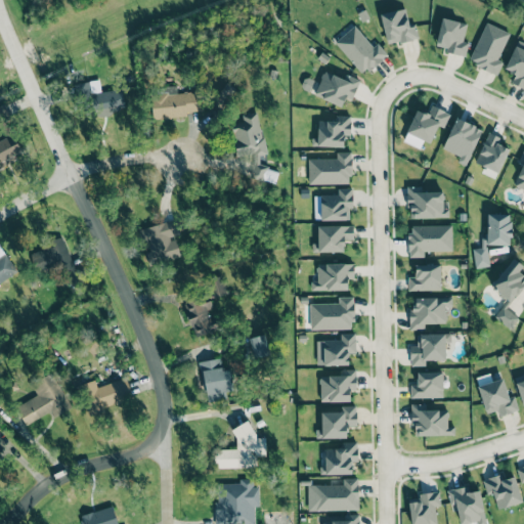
[(386,44),(418,39),(416,24),(407,25),(405,9),(382,13),(386,44)]
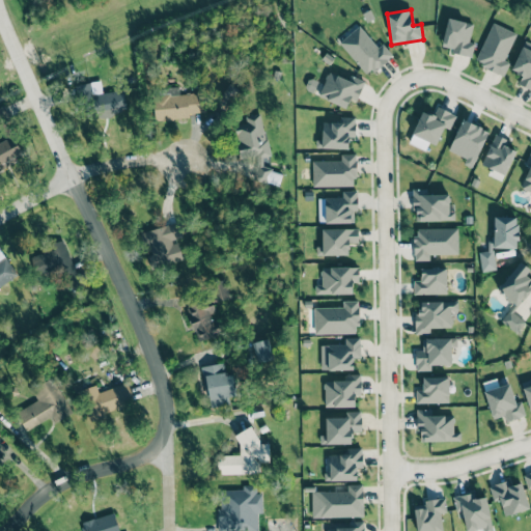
[(469,42),(473,24),(448,18),(441,49),(471,56),(475,43),(469,42)]
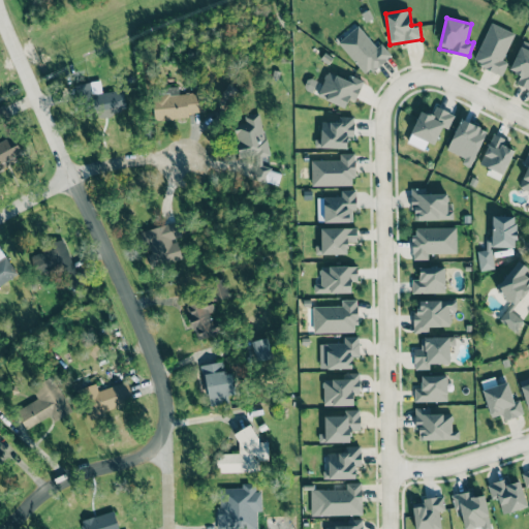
[(514,31),(488,23),(474,64),(503,73),(507,62),(504,60),(514,31)]
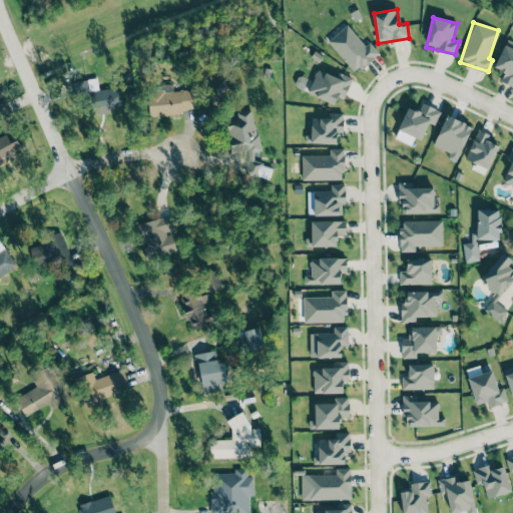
[(378,52),(369,43),(367,45),(345,25),(328,43),(358,73),(378,52)]
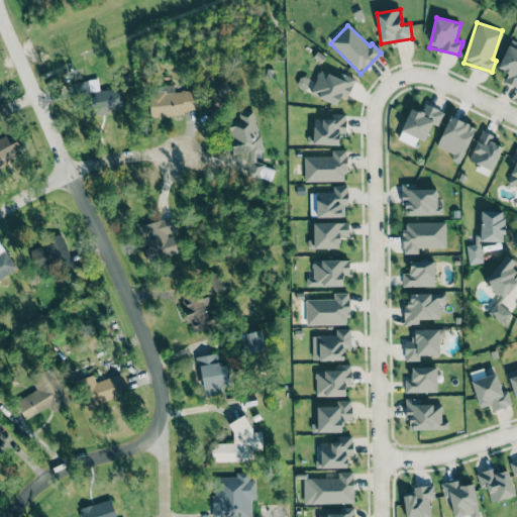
[(498,69),(508,73),(504,81),(516,87),(516,48),(508,45),(498,69)]
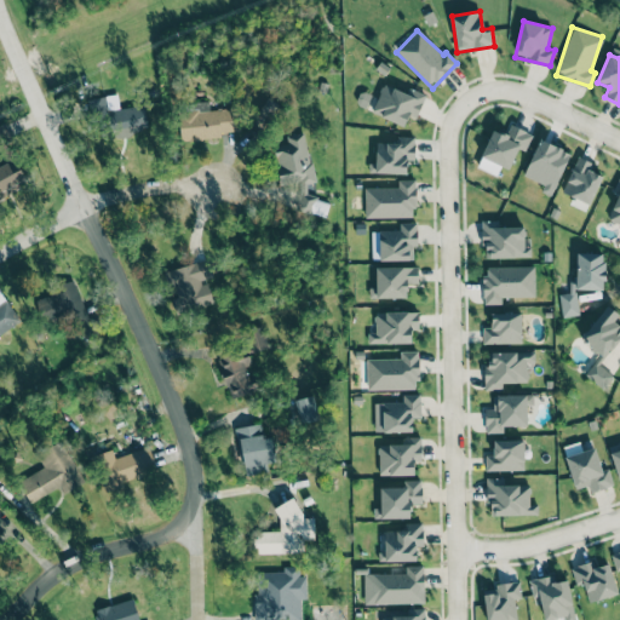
[(372,113),(405,126),(409,115),(415,119),(426,95),(409,89),(407,95),(384,84),(372,113)]
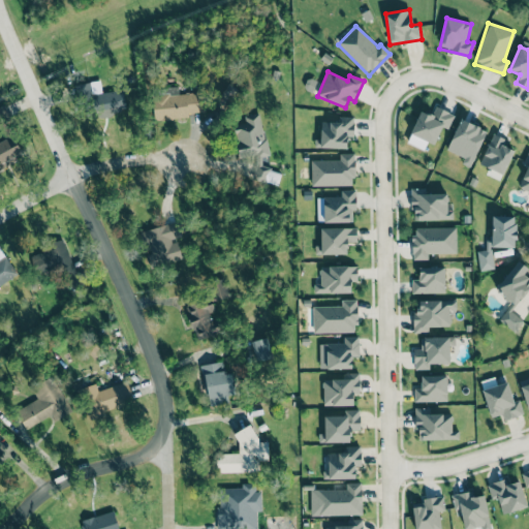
[(101,93),(100,81),(90,83),(90,84),(76,86),(79,98),(93,96),(95,107),(102,106),(103,114),(126,111),(124,90),(101,93)]
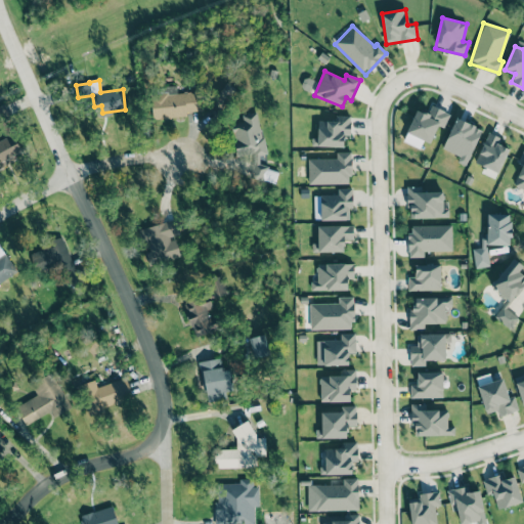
[(203,111),(201,92),(177,93),(176,86),(153,87),(155,119),(187,118),(187,112),(203,111)]
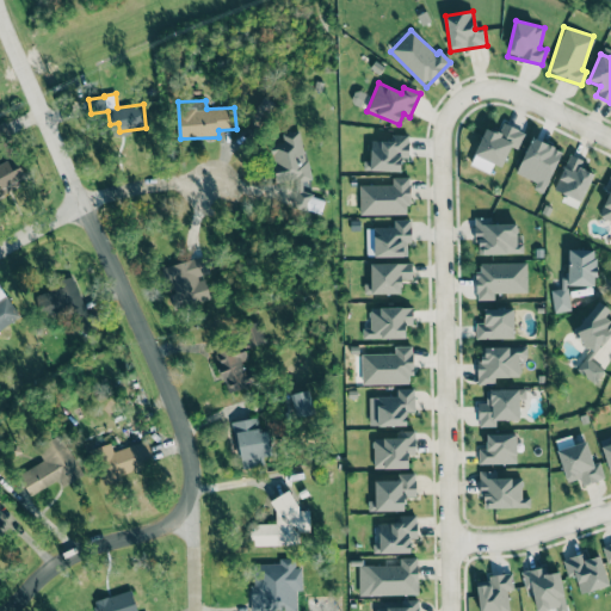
[(485,128),(470,165),(489,173),(494,164),(501,167),(510,146),(517,149),(524,133),(503,123),(498,134),(485,128)]
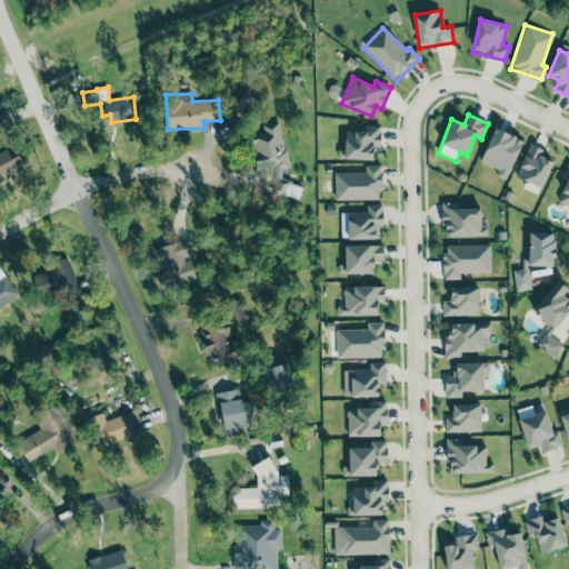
[(0,116),(0,125),(0,130),(9,130),(9,116),(0,116)]
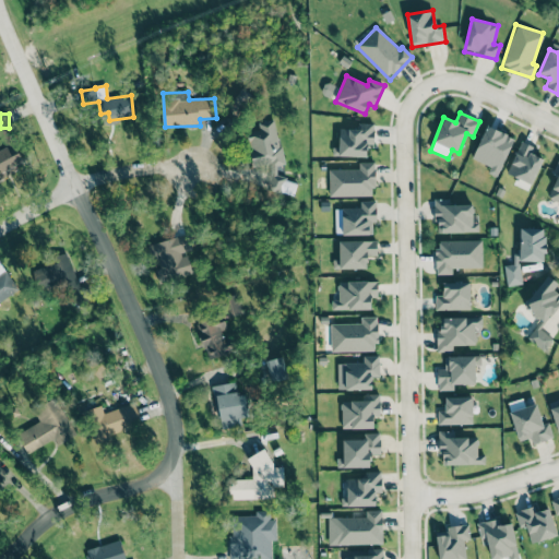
[(252,167),(265,165),(270,193),(287,190),(285,175),(277,177),(276,166),(283,165),(276,119),(258,122),(259,130),(247,132),(252,167)]
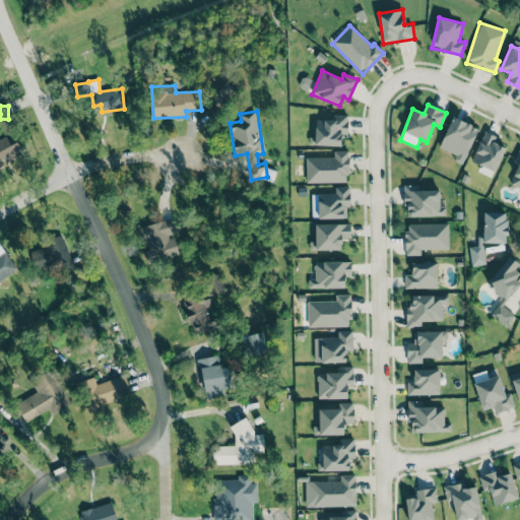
[(347,134),(348,115),(333,115),(333,120),(315,119),(315,137),(310,136),(310,145),(341,146),(341,134),(347,134)]
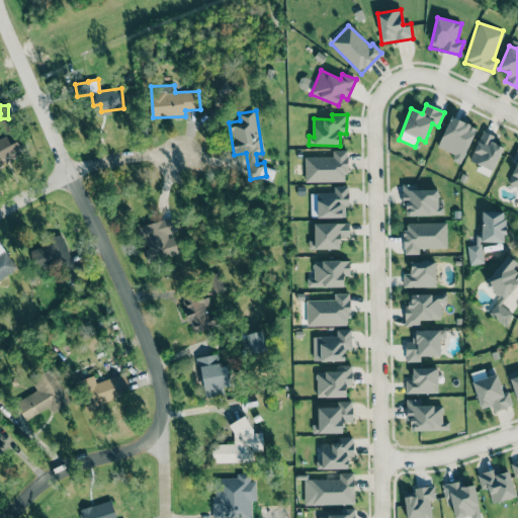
[(460,164),(477,127),(450,116),(437,147),(454,154),(452,160),(460,164)]
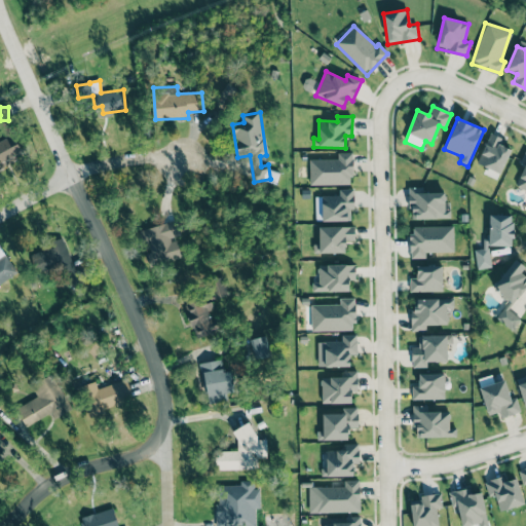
[(477,162),(499,174),(511,149),(501,145),(504,139),(490,133),(477,162)]
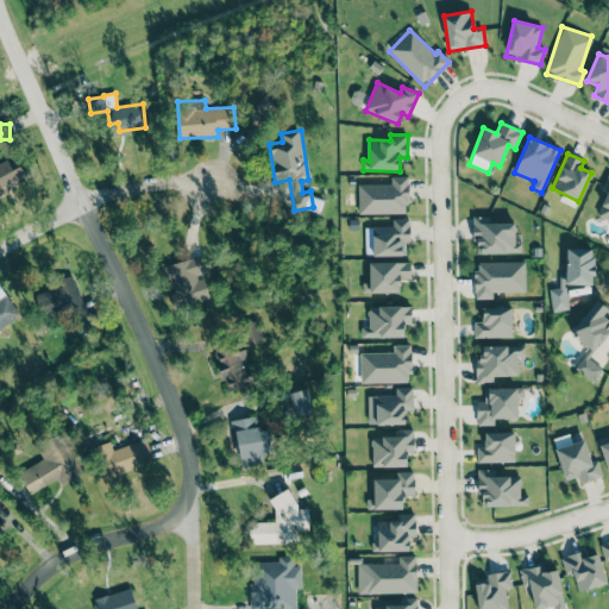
[(0,189),(26,177),(20,165),(12,170),(7,161),(0,163),(0,189)]
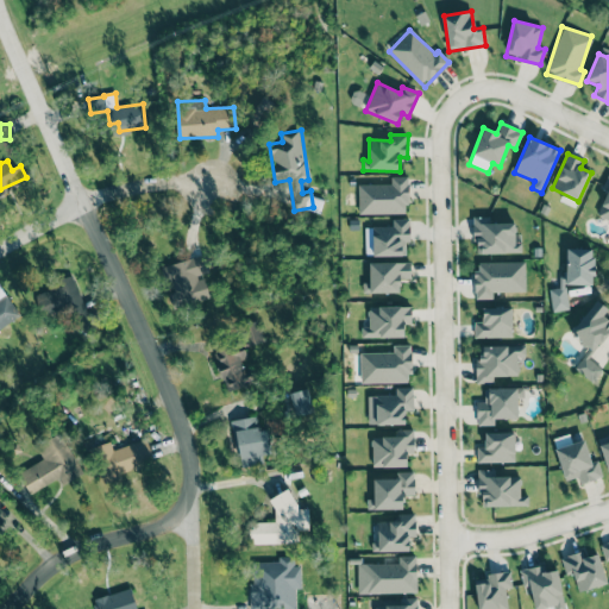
[(608,174),(602,188),(608,190),(597,215),(608,220),(608,174)]
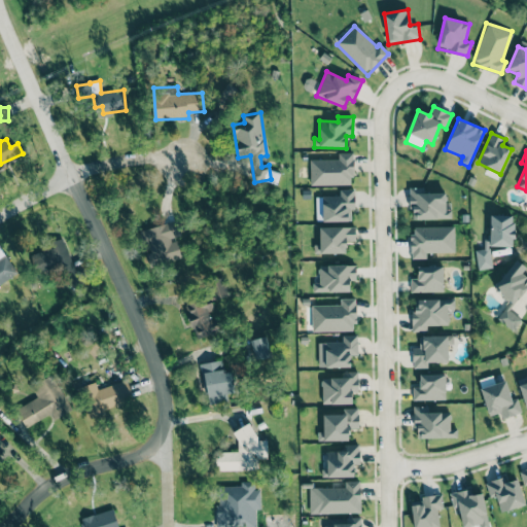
[(310,160),(310,185),(353,184),(353,152),(339,153),(339,160),(310,160)]
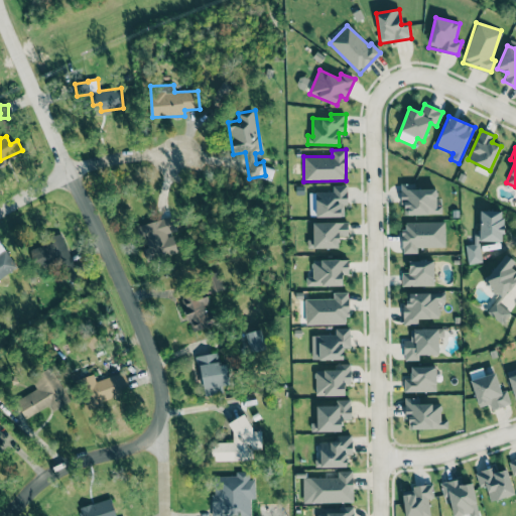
[(441,214),(441,199),(436,199),(436,188),(415,189),(415,183),(401,183),(401,215),(441,214)]
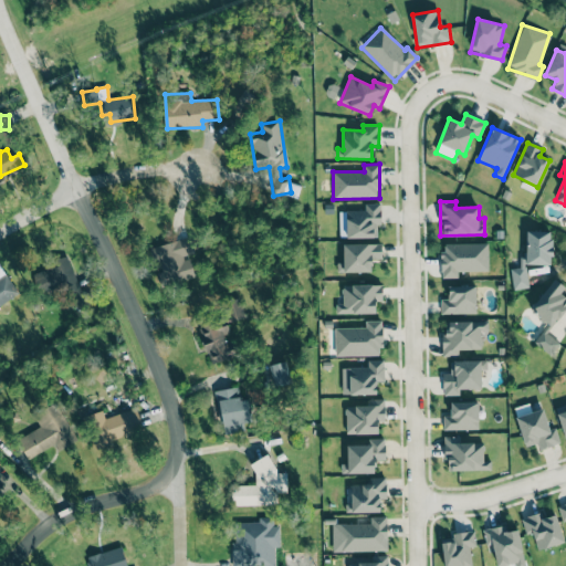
[(339,210),(339,238),(377,238),(377,226),(381,224),(380,202),(364,203),(365,210),(339,210)]
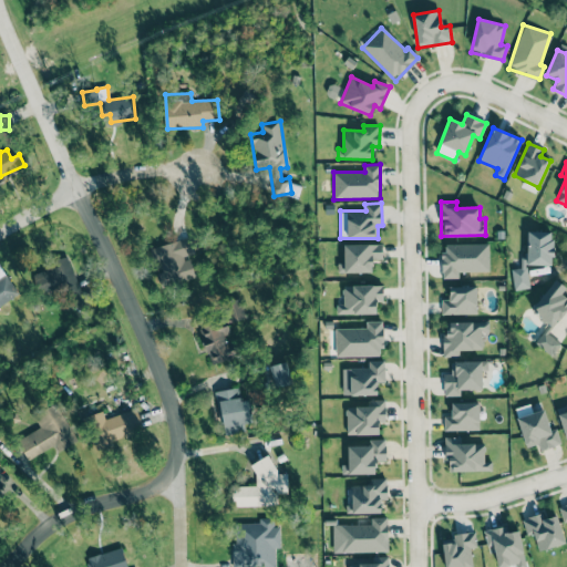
[(513,289),(527,289),(528,265),(553,265),(553,232),(527,232),(526,256),(521,256),(521,269),(513,268),(513,289)]
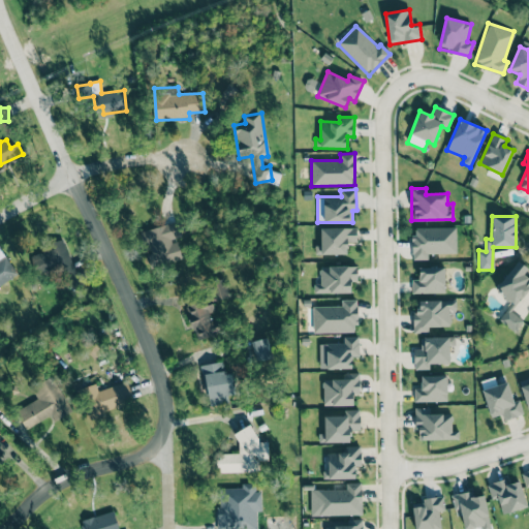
[(143,230),(149,255),(148,255),(151,268),(182,259),(177,239),(182,238),(178,222),(143,230)]
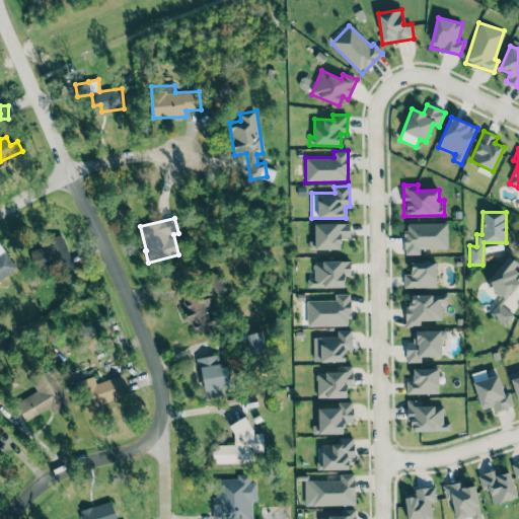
[(420,254),(420,249),(448,248),(447,222),(404,223),(405,254),(420,254)]
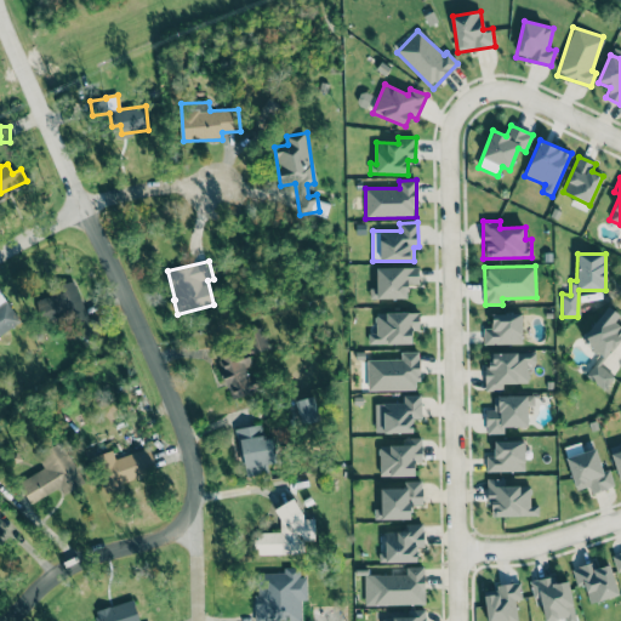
[(376,268),(376,288),(370,289),(370,298),(408,298),(408,284),(420,284),(419,267),(376,268)]
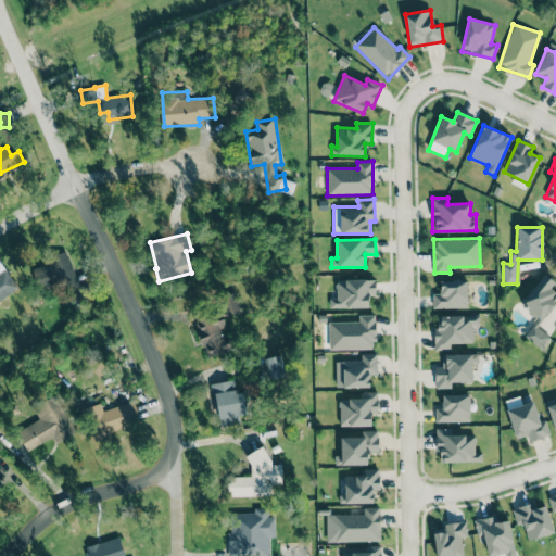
[(41,292),(71,278),(60,256),(30,270),(41,292)]
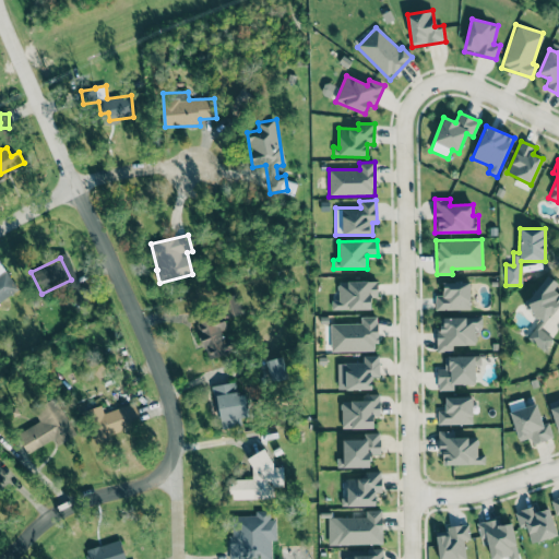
[(0,301),(19,290),(0,261),(0,301)]
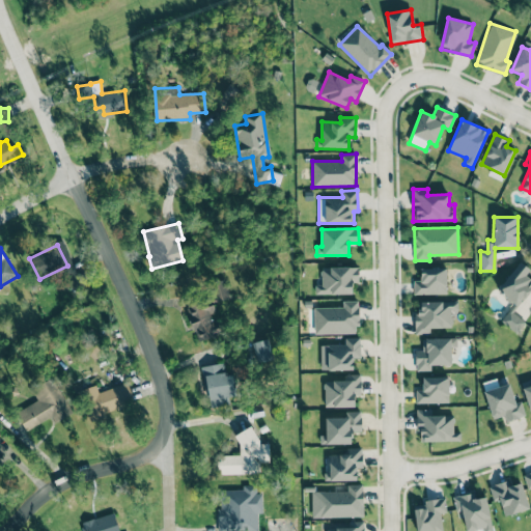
[(501,322),(516,333),(525,322),(513,313),(530,288),(530,279),(526,276),(530,269),(520,261),(498,290),(514,303),(501,322)]
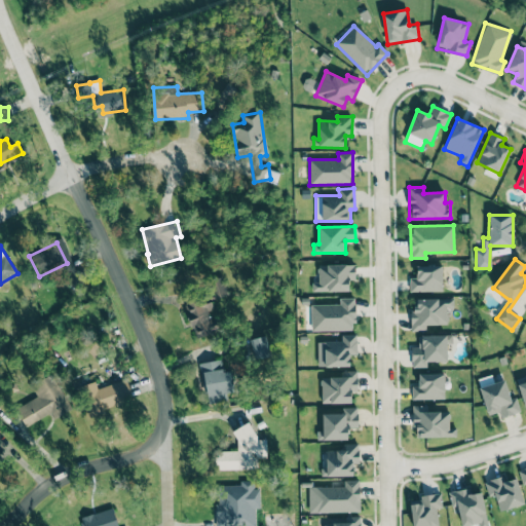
[(348,292),(349,279),(355,279),(355,265),(318,264),(317,283),(312,283),(312,291),(348,292)]
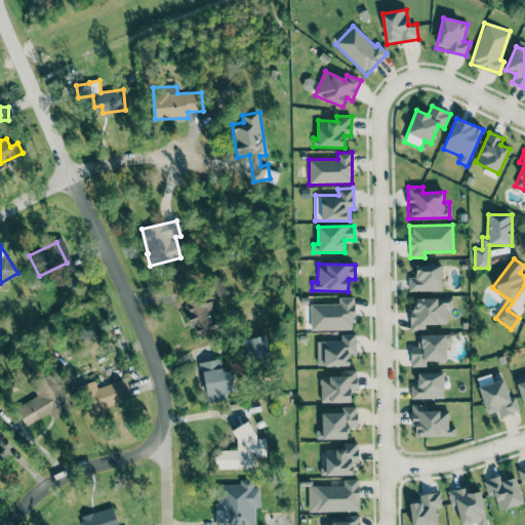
[(442,290),(442,265),(416,266),(416,277),(409,277),(409,291),(442,290)]
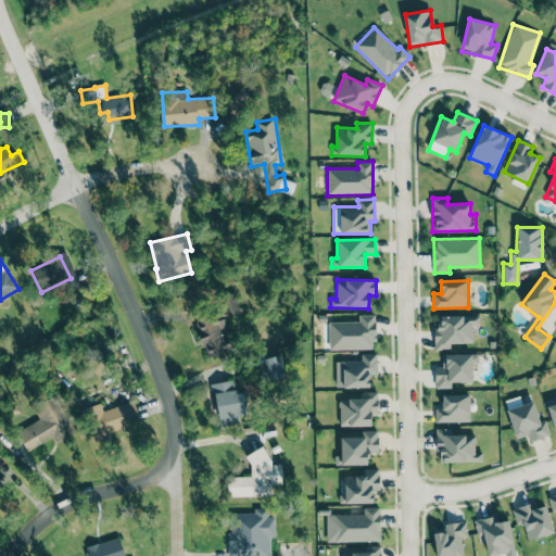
[(206,358),(228,351),(222,331),(227,330),(223,317),(241,311),(236,293),(219,299),(224,312),(194,321),(206,358)]
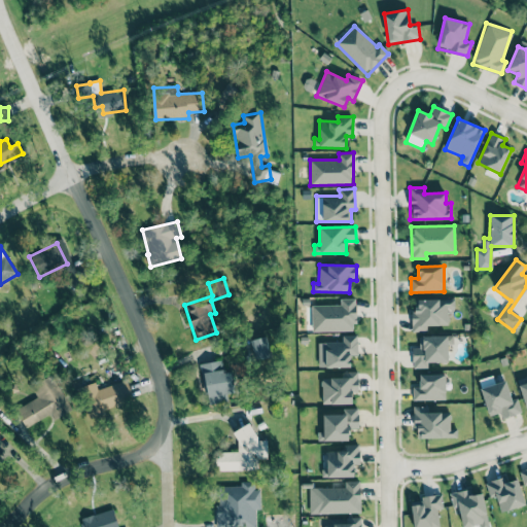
[(312,306),(313,331),(355,330),(355,299),(340,299),(340,305),(312,306)]
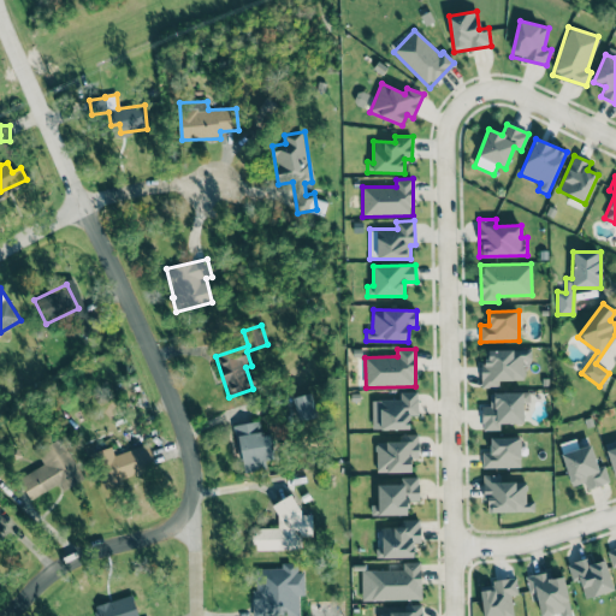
[(525,380),(523,360),(531,360),(531,349),(483,350),(483,388),(499,388),(499,380),(525,380)]
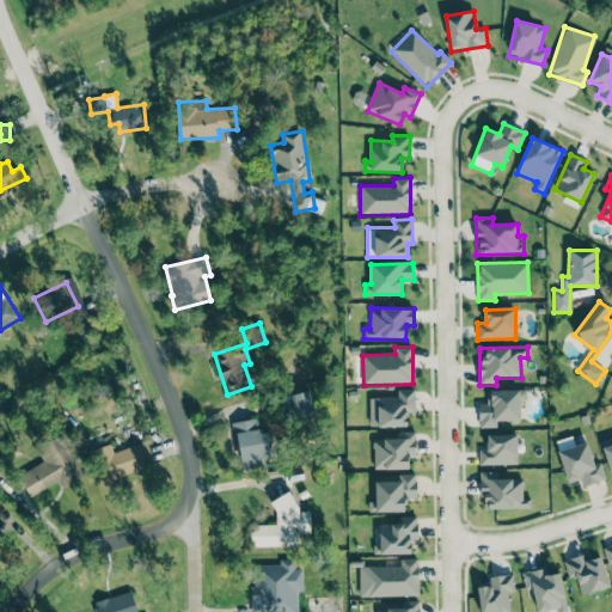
[(415,389),(397,390),(398,397),(377,397),(378,427),(408,426),(407,412),(416,412),(415,389)]
